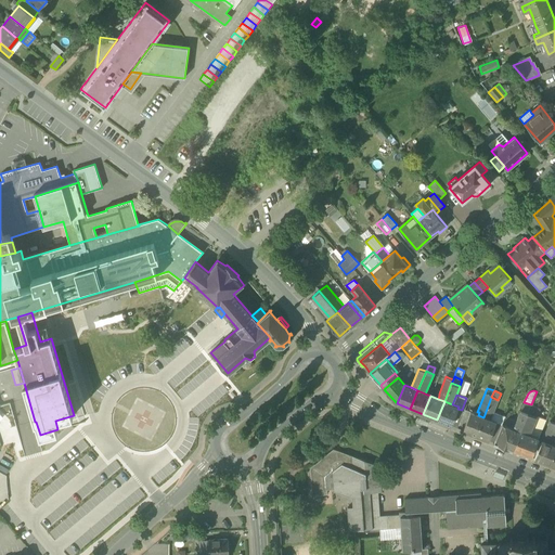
[(491,397),(483,417),(490,420),(493,412),(498,400),(491,397)]
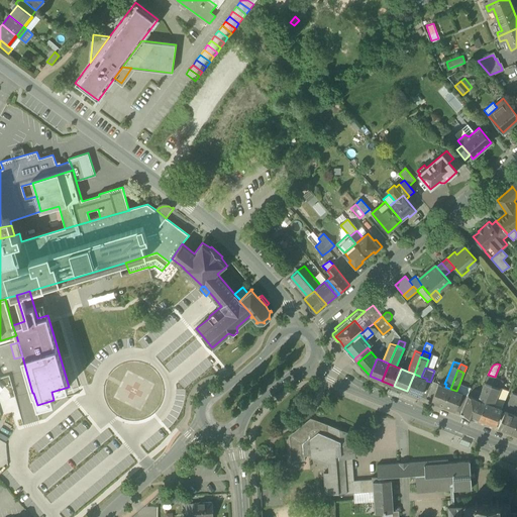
[(420,396),(426,381),(427,379),(421,377),(414,374),(407,391),(420,396)]
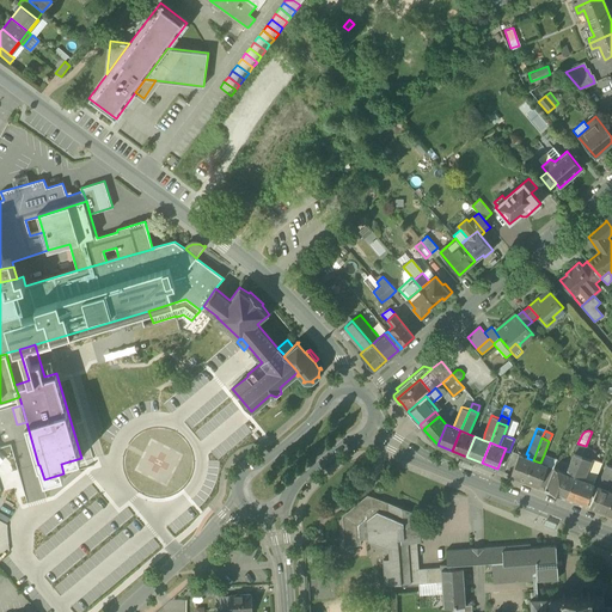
[(574,453),(581,456),(585,447),(586,446),(577,444),(574,453)]
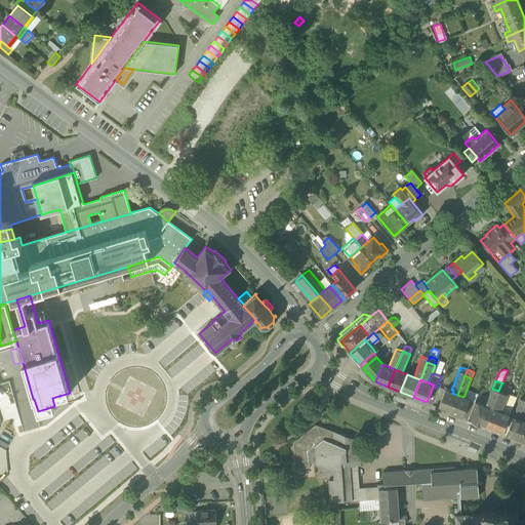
[(511,387),(501,384),(498,391),(508,395),(508,394),(511,387)]
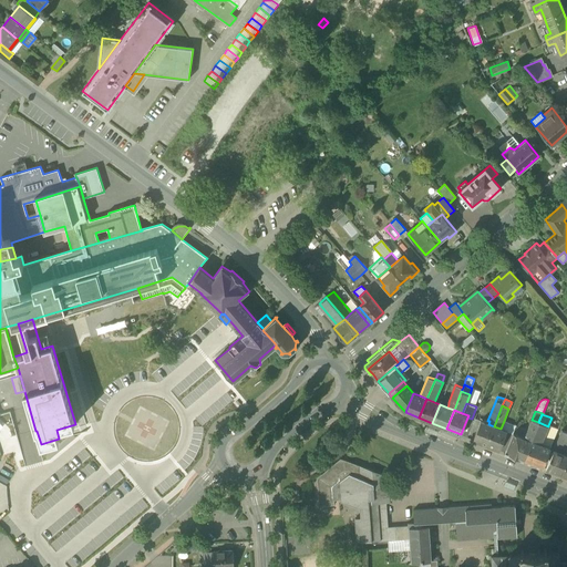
[(461,434),(467,437),(474,421),(471,420),(472,419),(467,418),(461,434)]
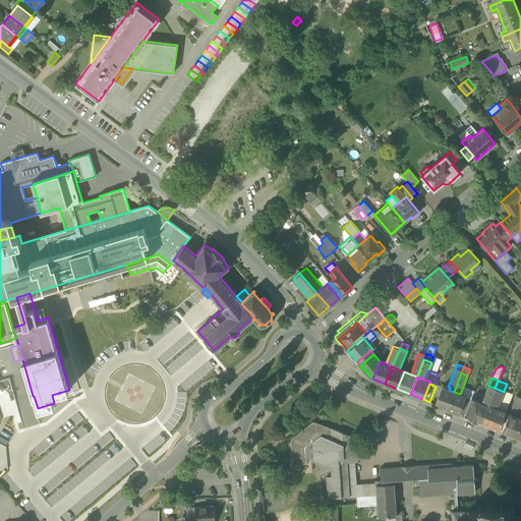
[(481,402),(488,405),(495,388),(488,386),(481,402)]
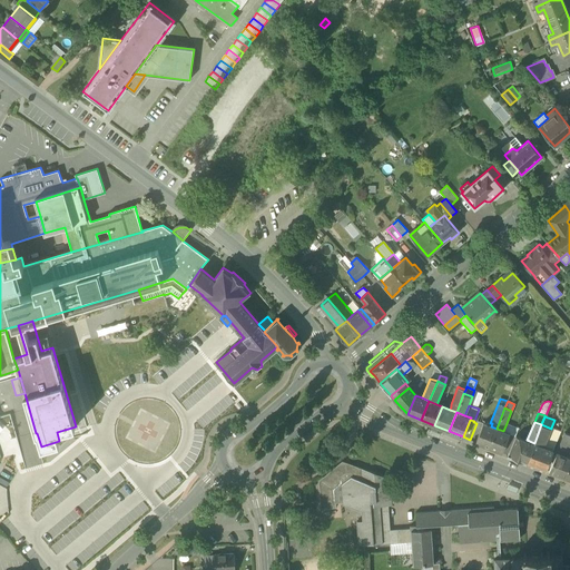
[(489,448),(497,429),(491,426),(483,423),(475,442),(489,448)]
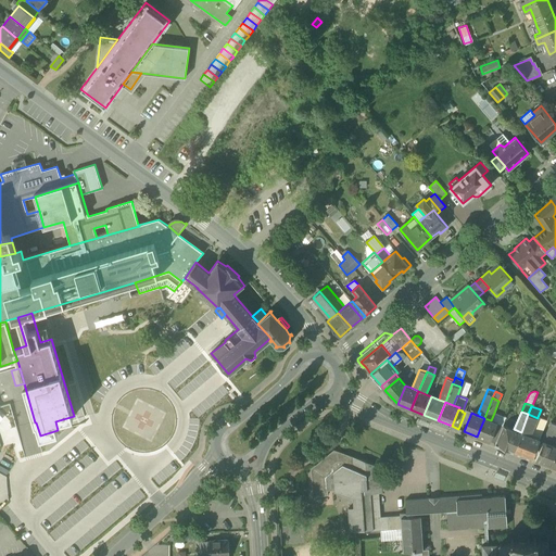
[(494,413),(491,420),(497,422),(503,425),(505,418),(494,413)]
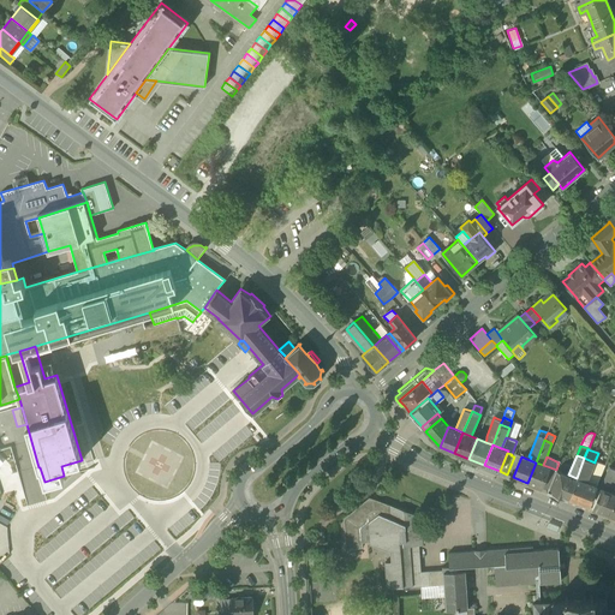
[(595,463),(584,458),(577,478),(593,484),(597,485),(605,465),(595,461),(595,463)]
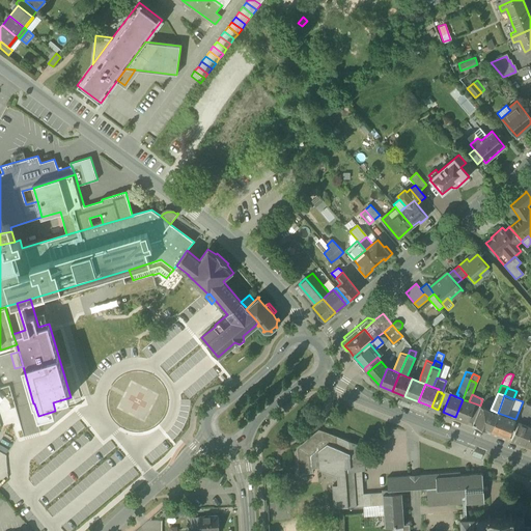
[(475,403),(469,401),(463,399),(455,417),(468,421),(468,420),(473,410),(475,403)]
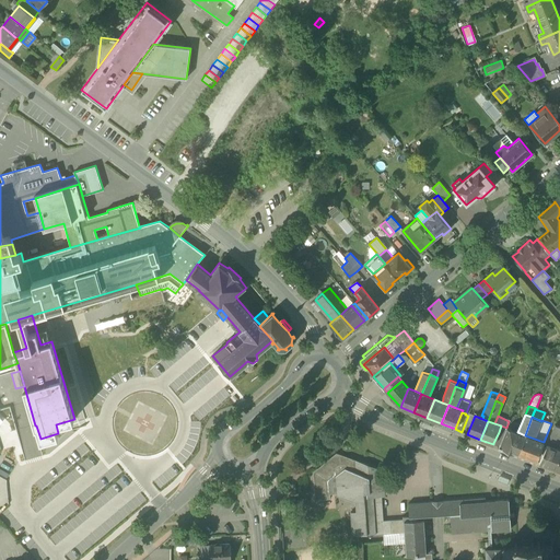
[(547,444),(559,448),(559,428),(555,426),(547,444)]
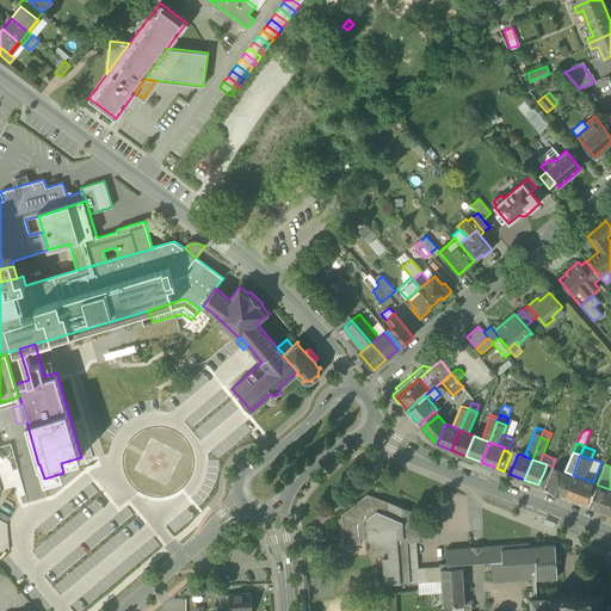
[(544,487),(548,489),(556,468),(553,467),(550,474),(544,486),(544,487)]
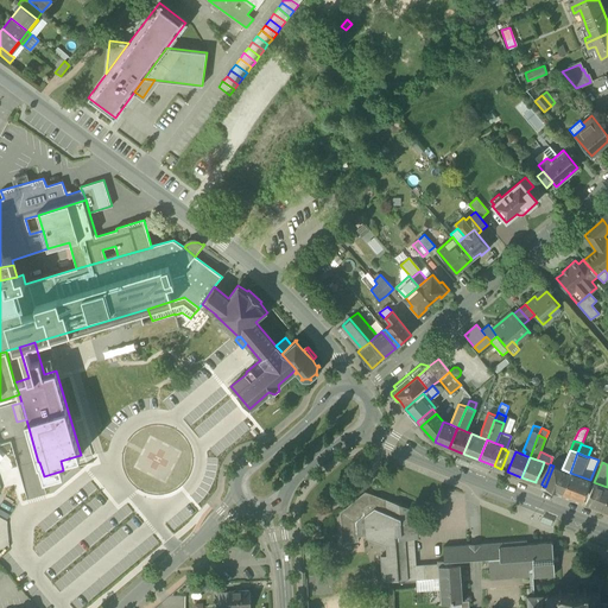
[(562,469),(553,466),(545,487),(562,493),(570,473),(562,469)]
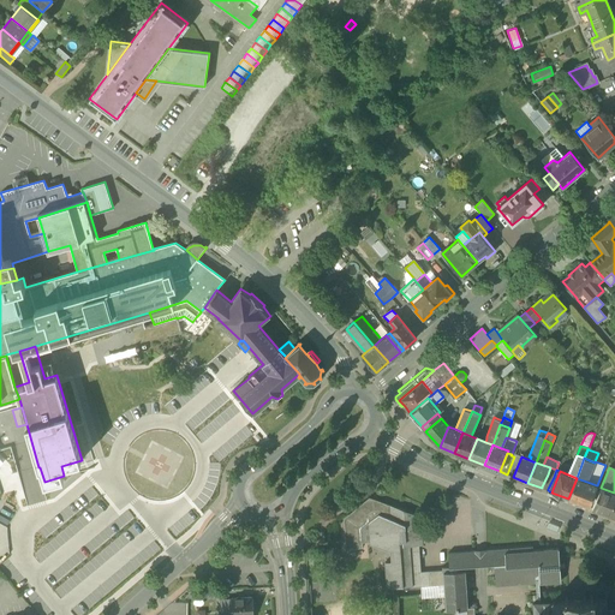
[(554,477),(548,475),(542,487),(548,489),(554,477)]
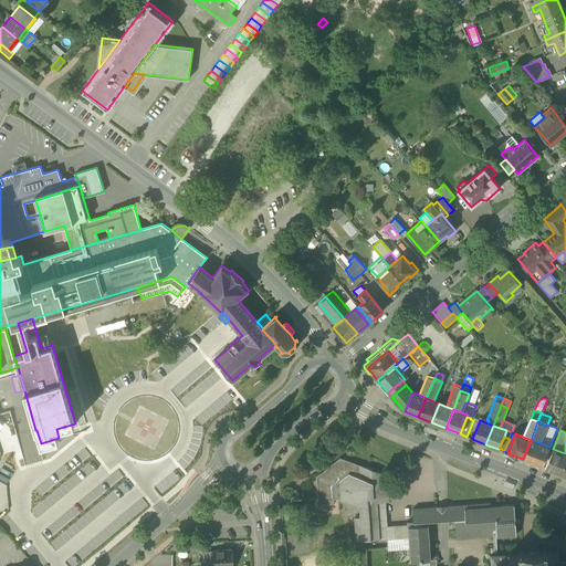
[(523,459),(538,465),(546,446),(531,440),(523,459)]
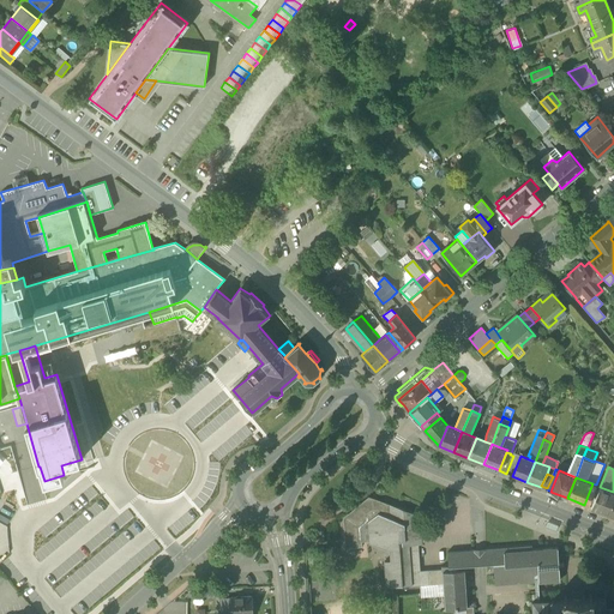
[(596,485),(593,483),(584,505),(588,506),(596,485)]
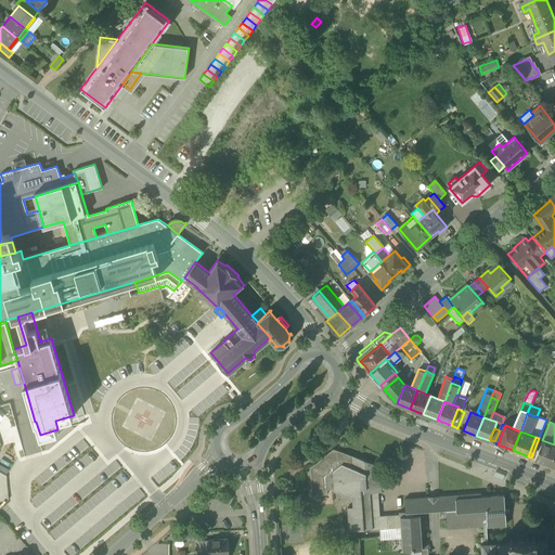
[(534,459),(550,465),(554,451),(554,444),(542,440),(534,459)]
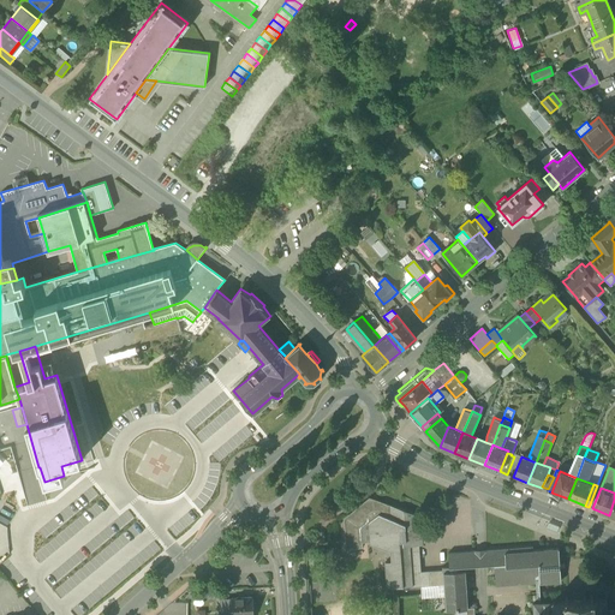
[(411,585),(411,587),(421,586),(422,586),(421,572),(419,545),(417,521),(411,519),(408,519),(405,521),(405,512),(405,511),(394,507),(390,509),(390,506),(369,497),(363,503),(364,517),(360,517),(360,515),(357,511),(351,515),(351,529),(345,530),(346,549),(363,548),(362,542),(369,541),(369,544),(377,543),(377,547),(386,545),(386,549),(394,548),(394,549),(394,553),(395,561),(394,561),(395,571),(386,572),(387,587),(395,586),(411,585)]
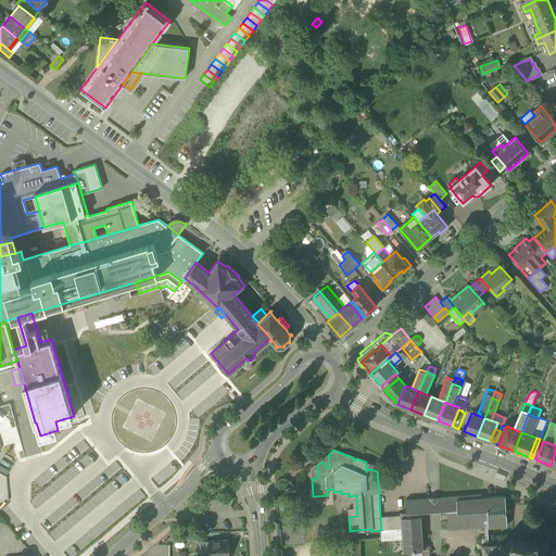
[(311,469),(312,479),(317,478),(317,466),(323,462),(326,466),(326,467),(329,467),(328,455),(311,469)]
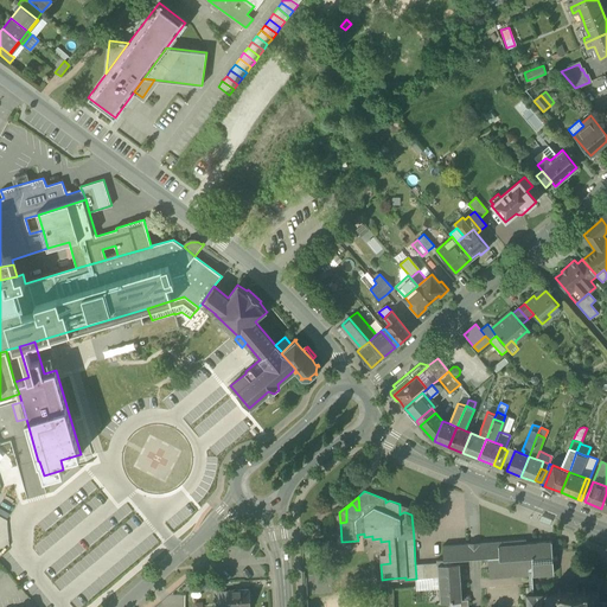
[(415,510),(400,504),(400,505),(400,515),(403,512),(406,512),(411,515),(414,538),(417,538),(415,510)]
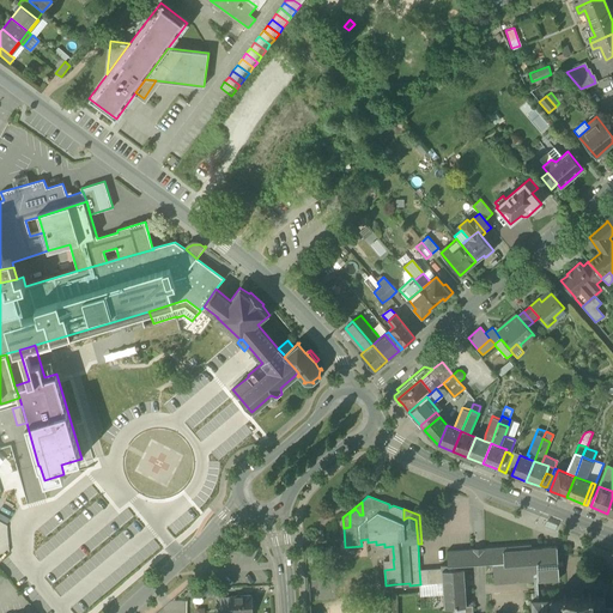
[(495,584),(534,582),(538,581),(559,580),(557,547),(532,548),(532,545),(483,548),(484,563),(492,563),(495,584)]
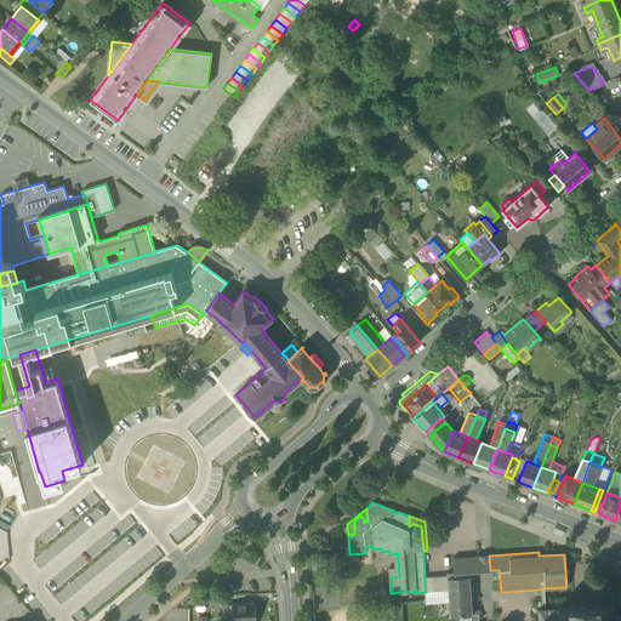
[(489,556),(479,557),(480,571),(490,570),(489,556)]
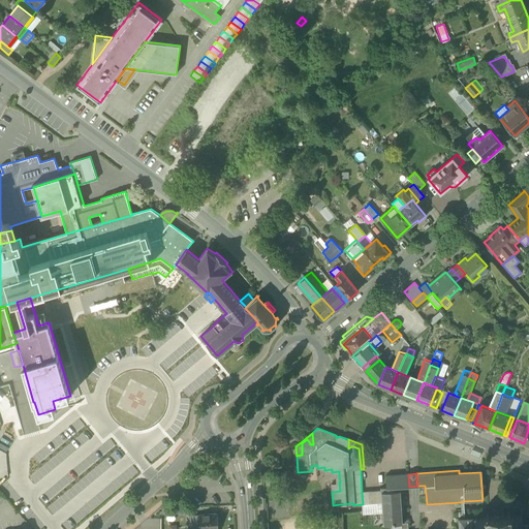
[(385,475),(386,488),(399,488),(409,487),(408,474),(385,475)]
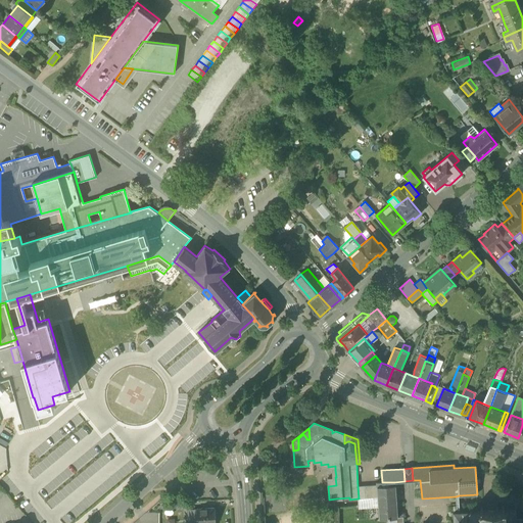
[(394,485),(394,482),(382,482),(376,482),(376,484),(377,495),(378,495),(396,494),(395,485),(394,485)]
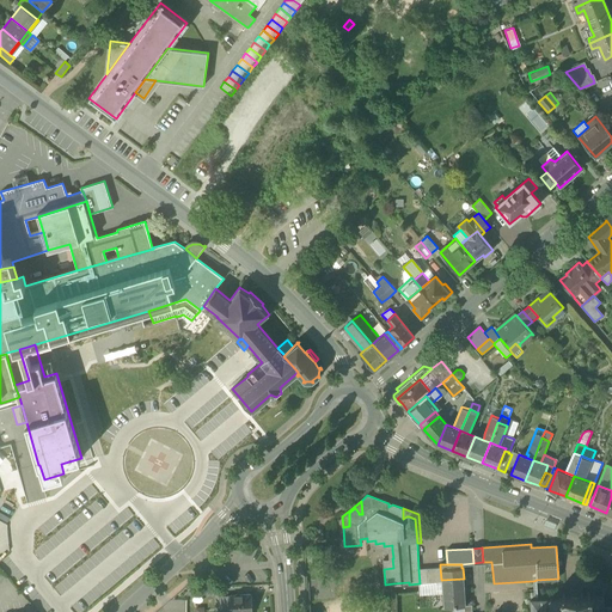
[(442,582),(442,580),(441,580),(440,567),(427,568),(427,583),(442,582)]
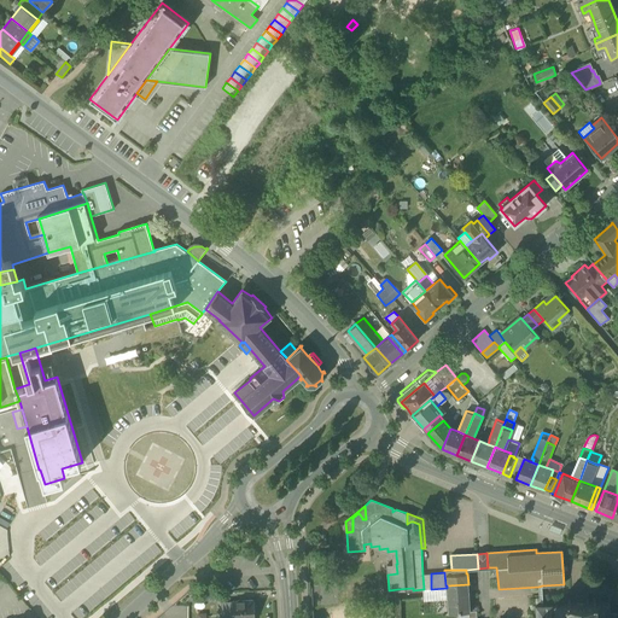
[(448,613),(460,612),(468,612),(470,612),(470,611),(468,584),(447,586),(447,588),(447,598),(448,613)]
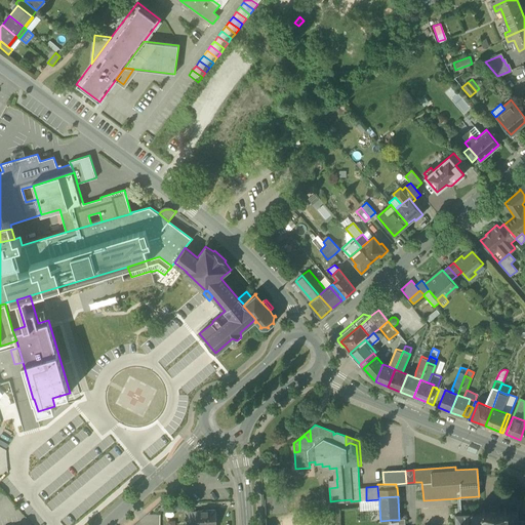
[(360,509),(379,508),(379,499),(366,500),(360,500),(359,500),(360,509)]
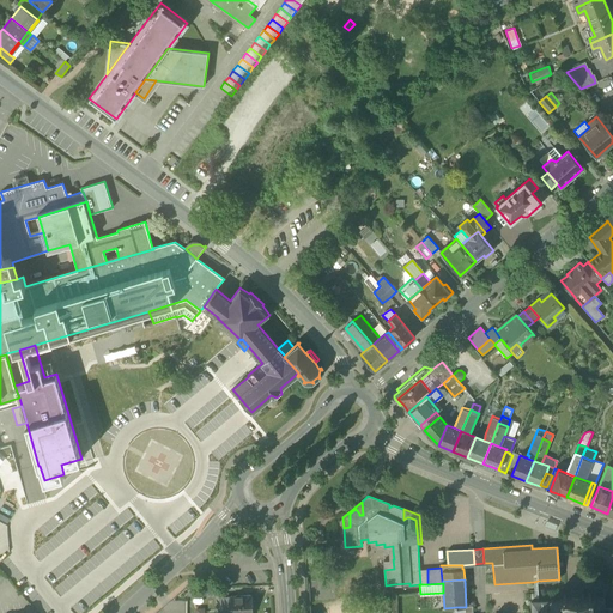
[(612,612),(612,606),(605,607),(604,599),(606,599),(606,596),(604,596),(604,595),(601,595),(602,598),(595,598),(595,596),(592,596),(592,593),(588,593),(588,596),(583,596),(583,594),(577,594),(570,595),(570,598),(565,598),(565,594),(563,594),(563,598),(559,598),(559,599),(552,599),(552,598),(550,598),(550,599),(544,600),(544,599),(540,599),(540,600),(539,600),(535,600),(533,600),(533,599),(532,599),(532,600),(530,600),(530,602),(532,602),(532,612),(612,612)]
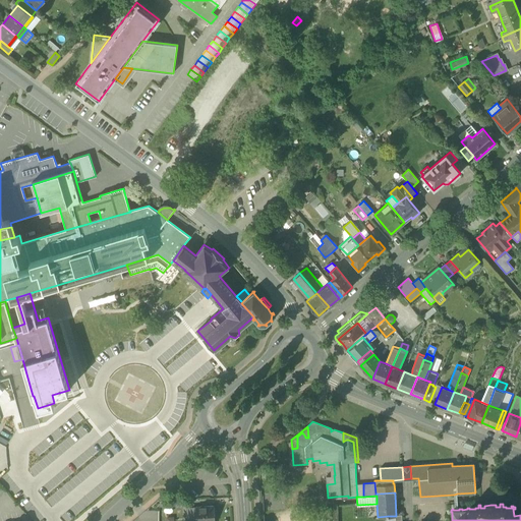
[(195,507),(195,520),(214,520),(214,507),(195,507)]
